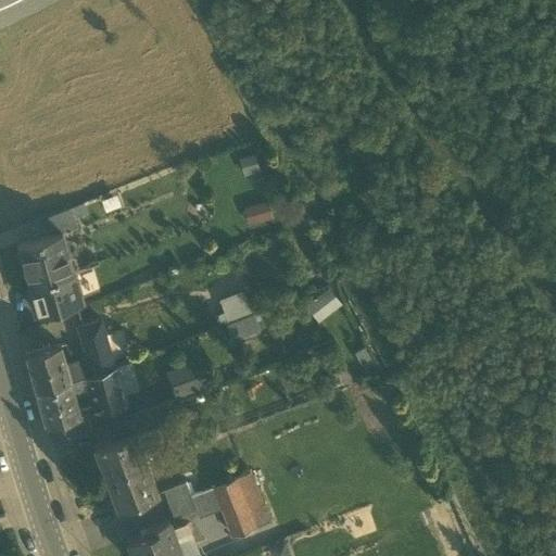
[(269,200),(247,206),(251,223),(274,215),(269,200)]
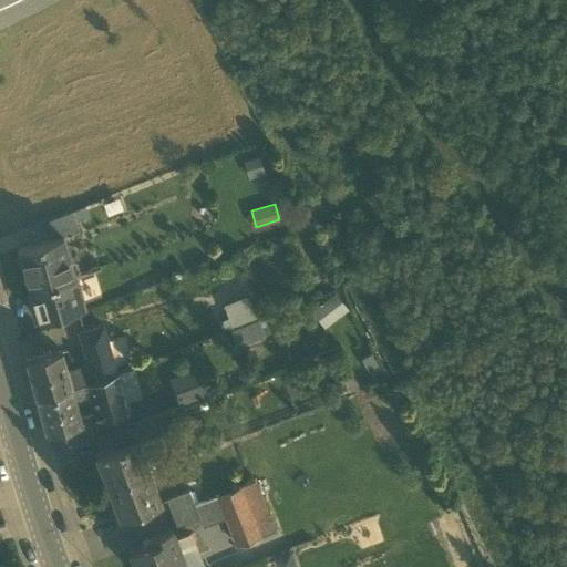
[(81,208),(72,212),(75,222),(84,218),(81,208)]
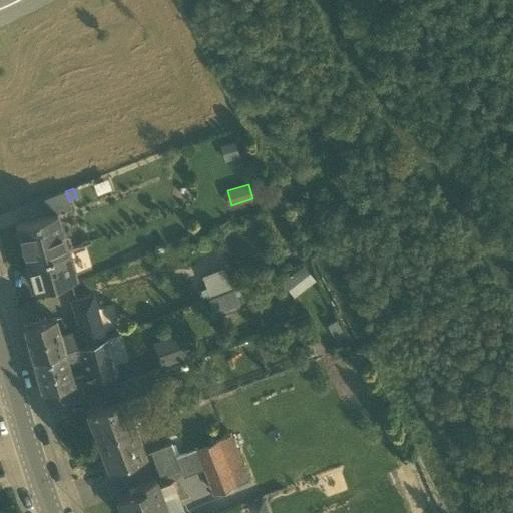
[(65,191),(44,199),(47,211),(69,205),(68,200),(65,191)]
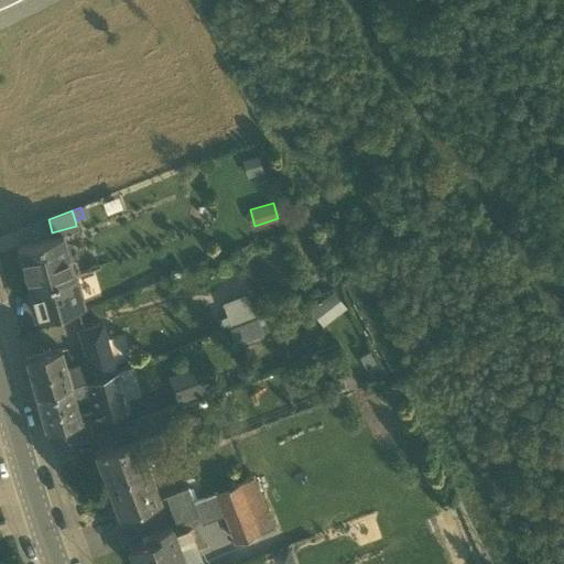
[(63,235),(18,248),(30,289),(74,277),(63,235)]
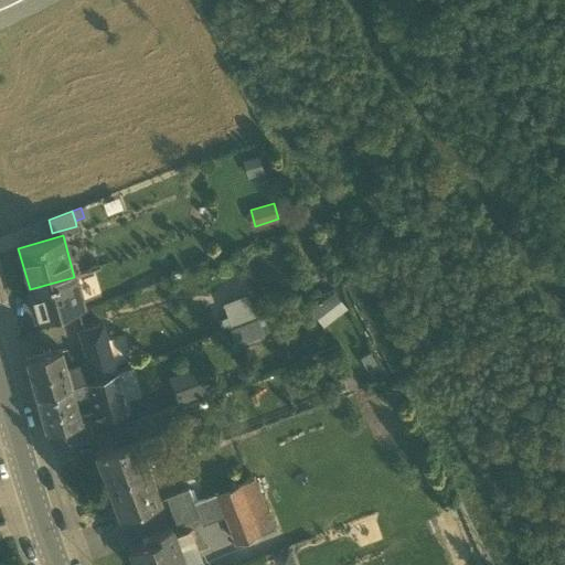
[(30,289),(29,290),(36,317),(83,305),(75,277),(30,289)]
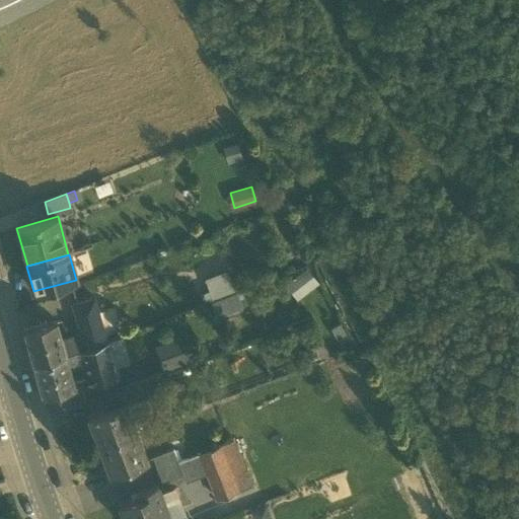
[(295,298),(320,285),(311,267),(286,281),(295,298)]
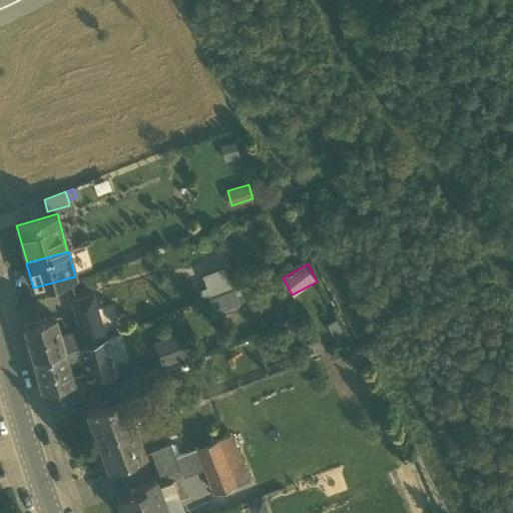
[(227,276),(205,284),(208,296),(231,287),(227,276)]
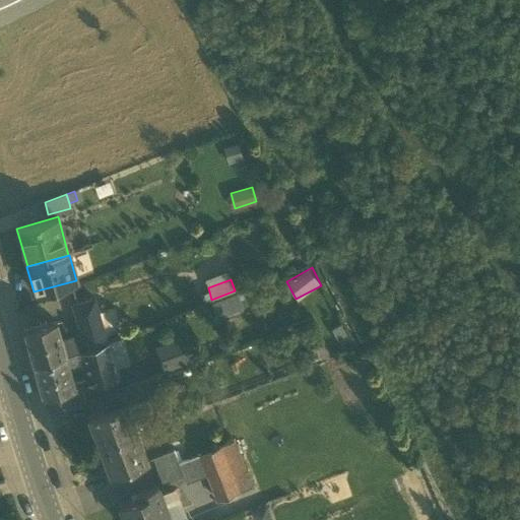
[(237,296),(213,305),(217,316),(241,307),(237,296)]
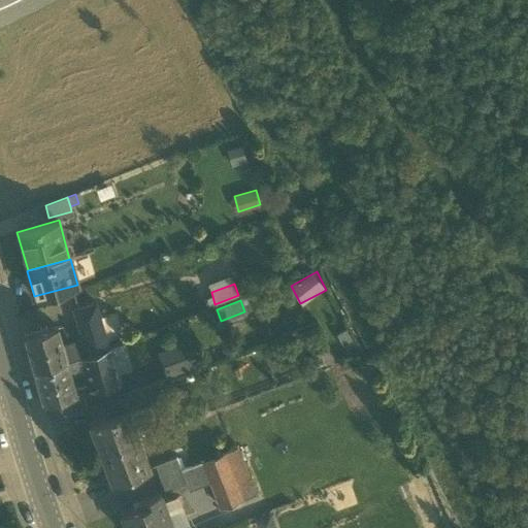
[(96,303),(73,309),(83,340),(63,345),(67,361),(92,354),(108,348),(96,303)]
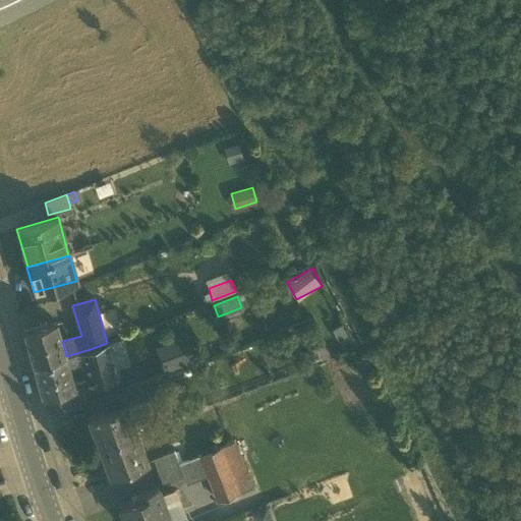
[(56,323),(24,332),(34,365),(66,356),(62,341),(56,323)]
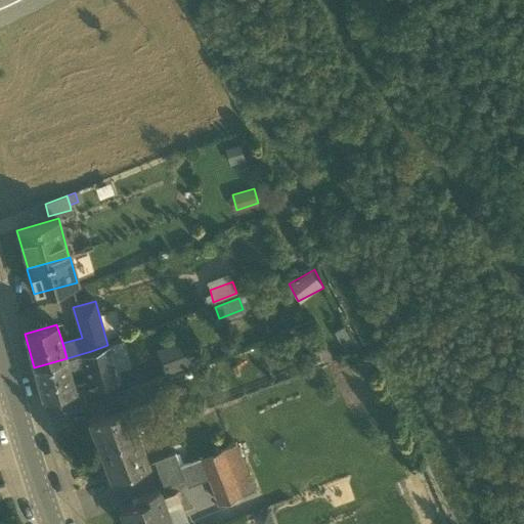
[(189,367),(179,342),(160,349),(169,375),(170,375),(189,367)]
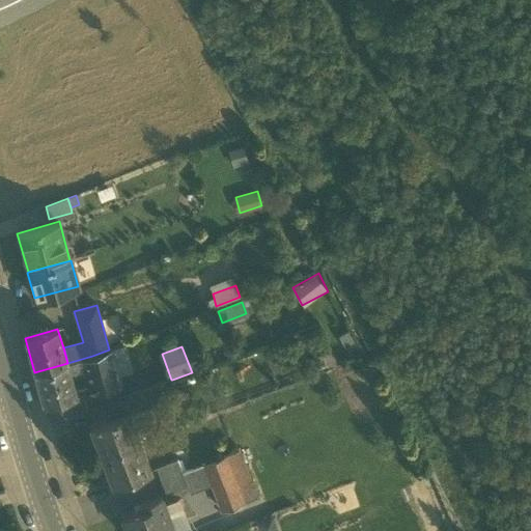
[(109,350),(92,356),(67,363),(71,376),(86,372),(89,384),(91,391),(91,392),(119,385),(110,350),(109,350)]
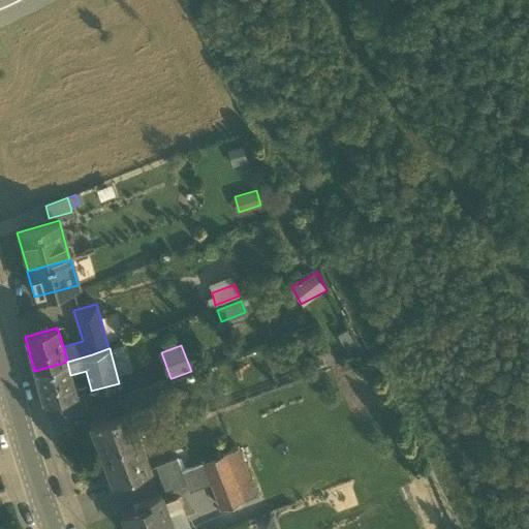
[(67,362),(34,371),(43,405),(76,395),(76,394),(74,386),(70,375),(67,362)]
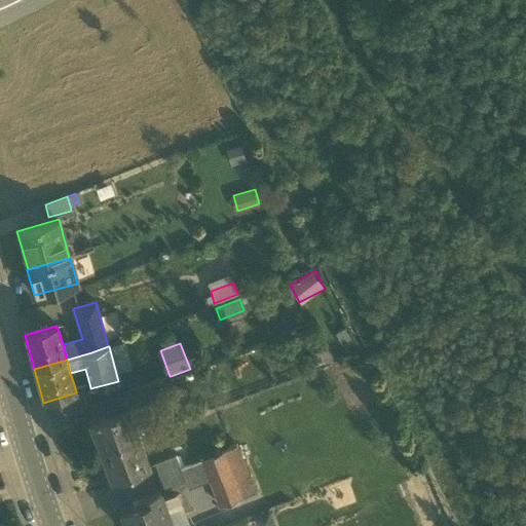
[(170,376),(150,384),(154,396),(175,387),(171,376),(170,376)]
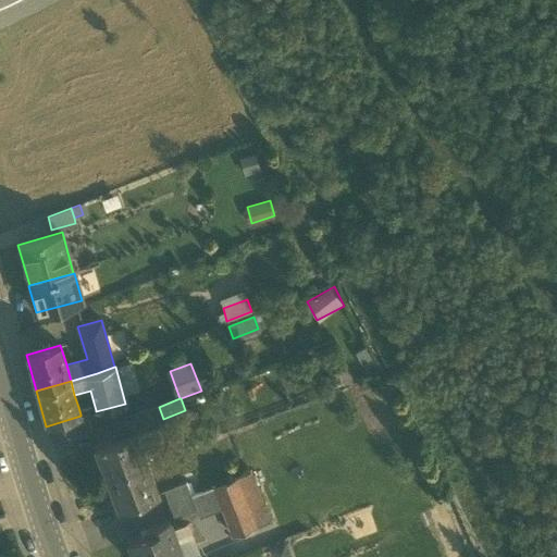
[(94,403),(78,407),(81,415),(96,410),(94,403)]
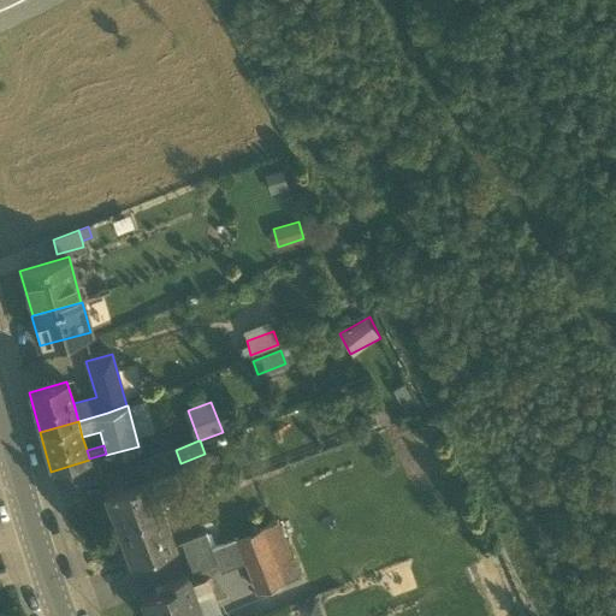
[(176,450),(149,460),(157,477),(182,467),(181,463),(176,450)]
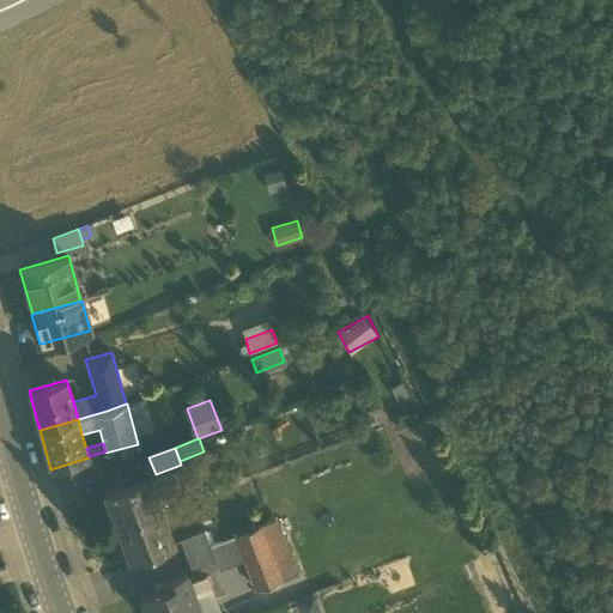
[(149,474),(104,491),(116,526),(162,509),(149,474)]
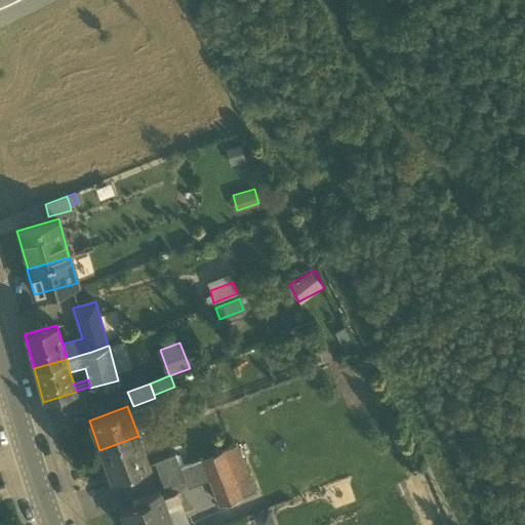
[(138,436),(99,450),(111,480),(150,466),(138,436)]
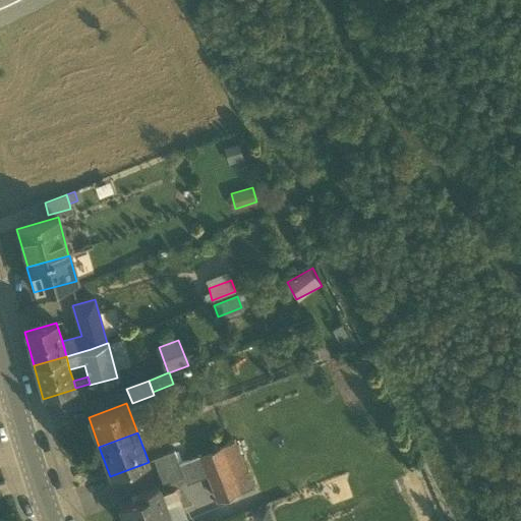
[(236,442),(222,447),(239,493),(239,494),(254,488),(236,442)]
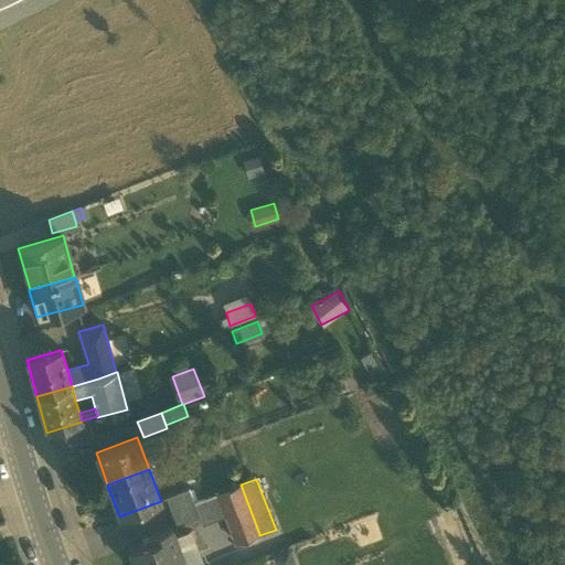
[(199,484),(189,488),(194,502),(204,498),(199,484)]
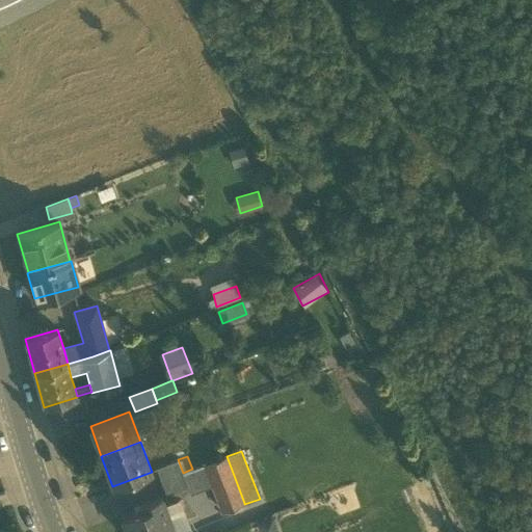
[(227,456),(205,464),(213,485),(222,511),(244,503),(227,456)]
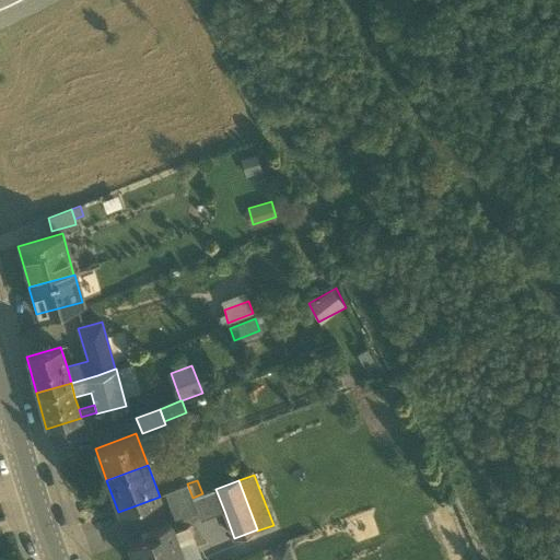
[(187,483),(164,492),(170,506),(193,498),(187,483)]
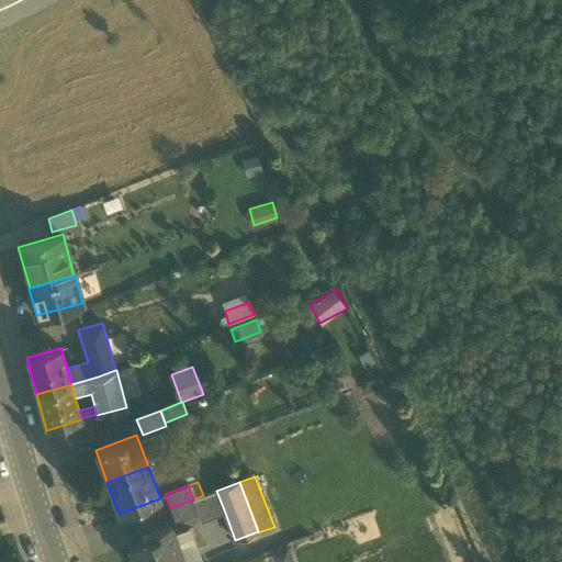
[(203,495),(193,499),(199,514),(202,521),(225,513),(216,491),(203,495)]
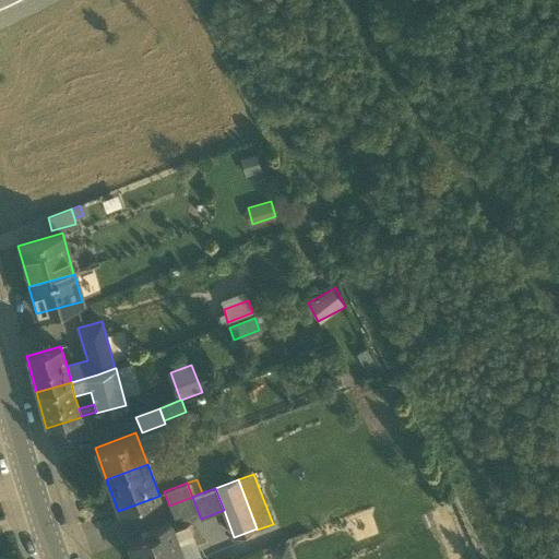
[(192,497),(169,506),(175,520),(198,511),(192,497)]
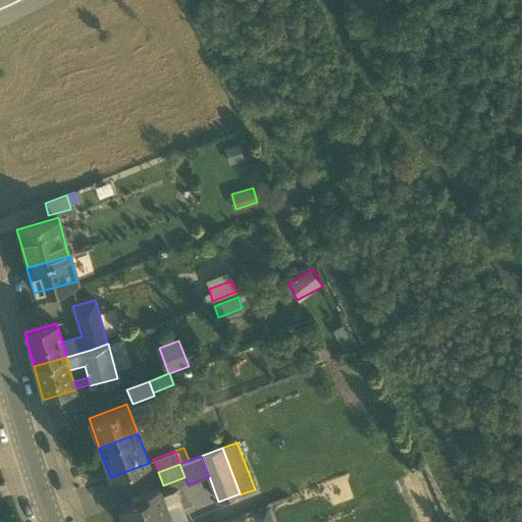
[(157,485),(137,493),(139,499),(120,506),(126,521),(170,521),(160,494),(157,485)]
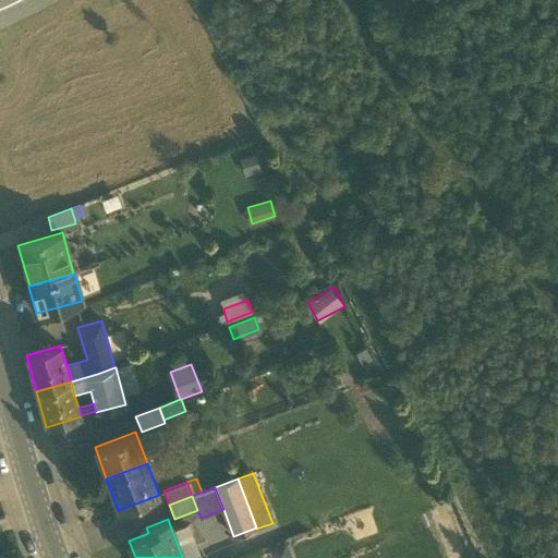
[(183,524),(171,529),(182,557),(186,557),(199,553),(193,536),(189,538),(183,524)]
